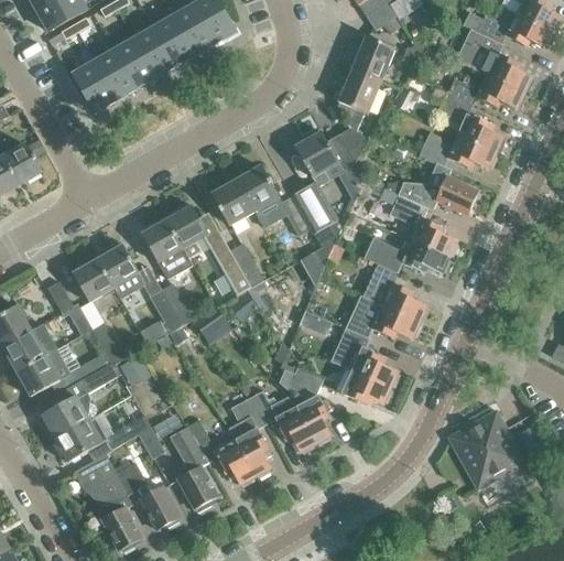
[(31,0),(36,9),(51,0),(31,0)]
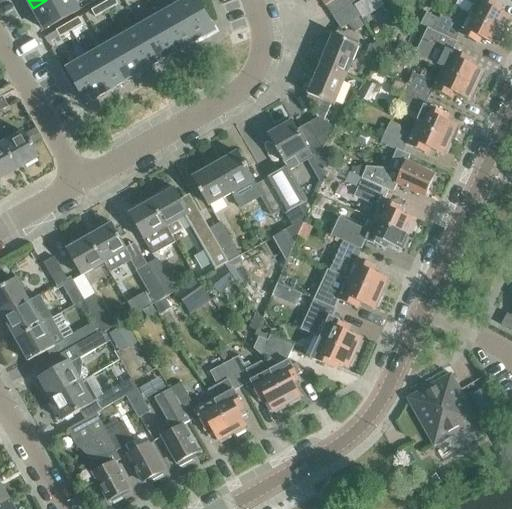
[(46,0),(33,8),(44,27),(79,7),(75,0),(46,0)]
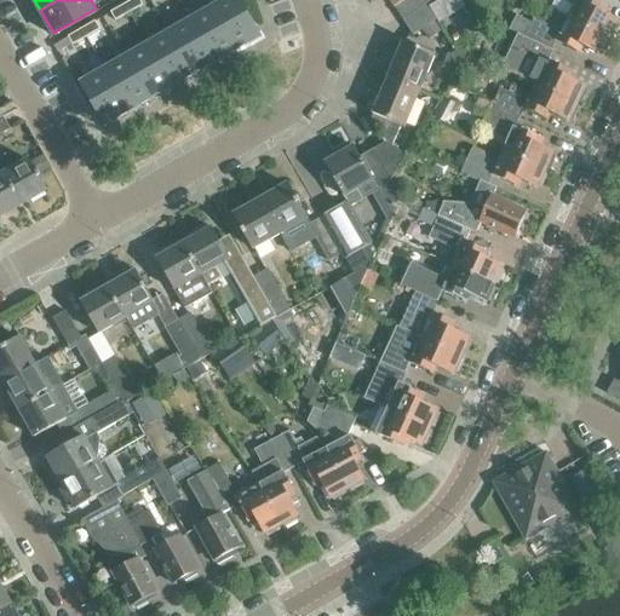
[(126,0),(124,1),(128,10),(142,3),(141,0),(126,0)]
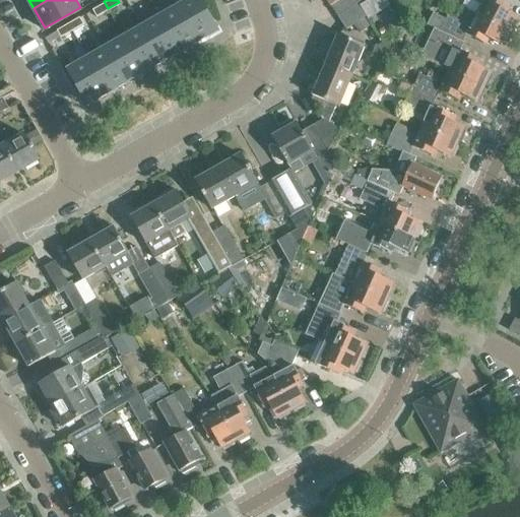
[(184,0),(177,4),(197,40),(217,28),(201,0),(184,0)]
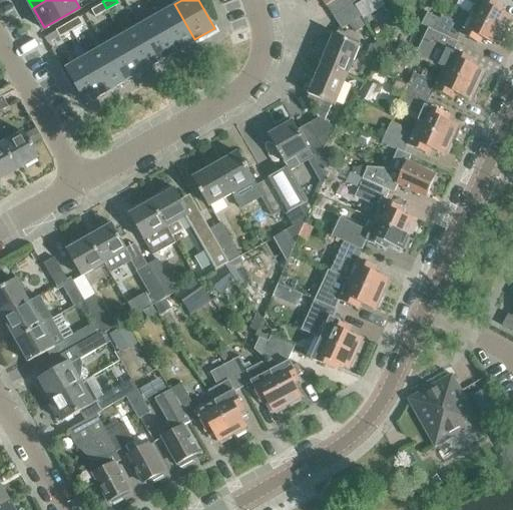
[(323,0),(326,4),(327,4),(333,14),(354,0),(323,0)]
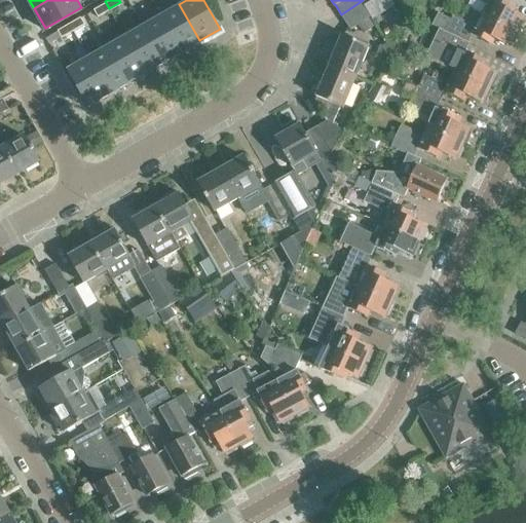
[(350,28),(372,12),(365,0),(363,0),(341,14),(350,28)]
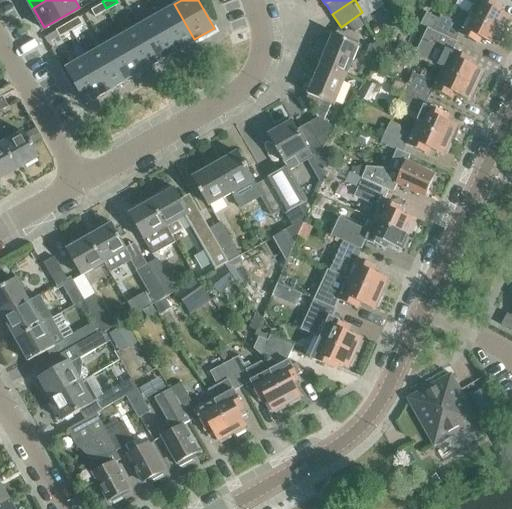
[(500,10),(503,5),(493,0),(468,0),(474,3),(469,12),(503,29),(504,27),(506,28),(511,19),(509,17),(510,15),(500,10)]
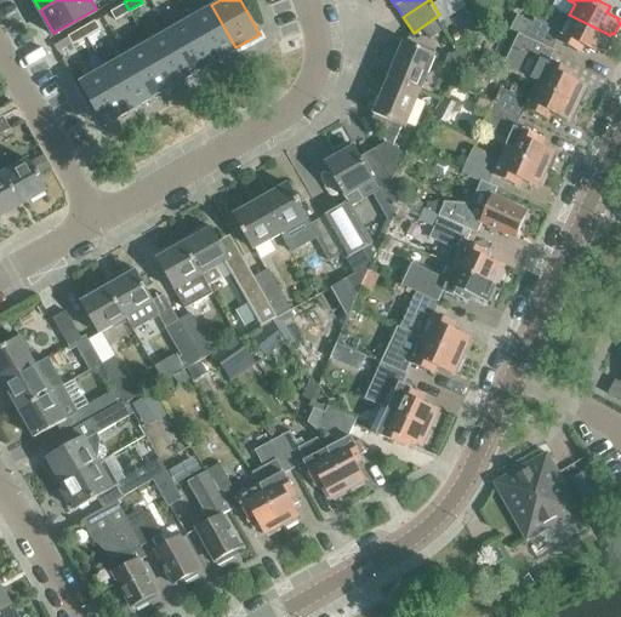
[(129,10),(124,1),(110,10),(115,18),(129,10)]
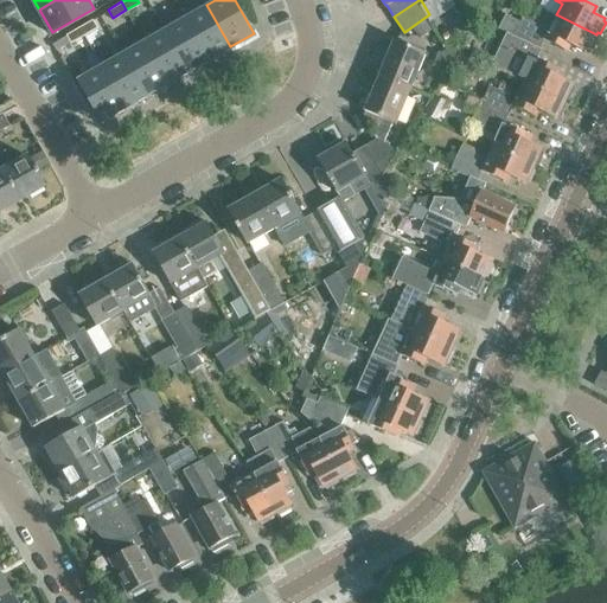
[(186,17),(210,58),(230,46),(206,5),(186,17)]
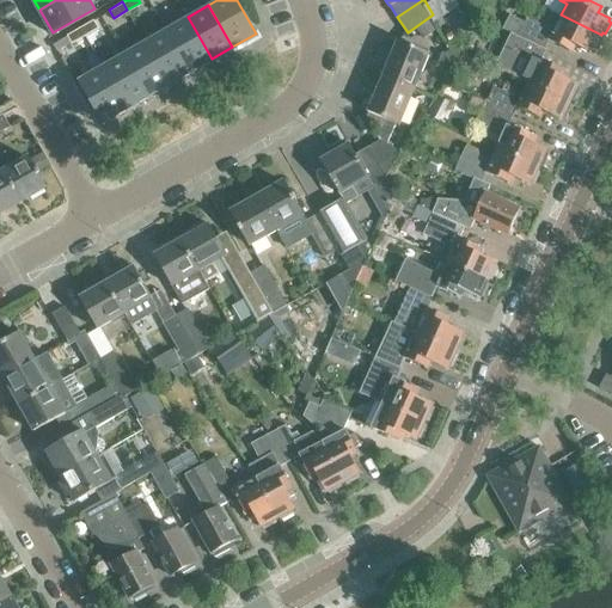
[(600,38),(601,35),(561,14),(554,29),(526,16),(525,20),(509,13),(503,28),(512,31),(544,47),(549,37),(573,49),(575,43),(592,53),(594,49),(597,50),(603,40),(600,38)]
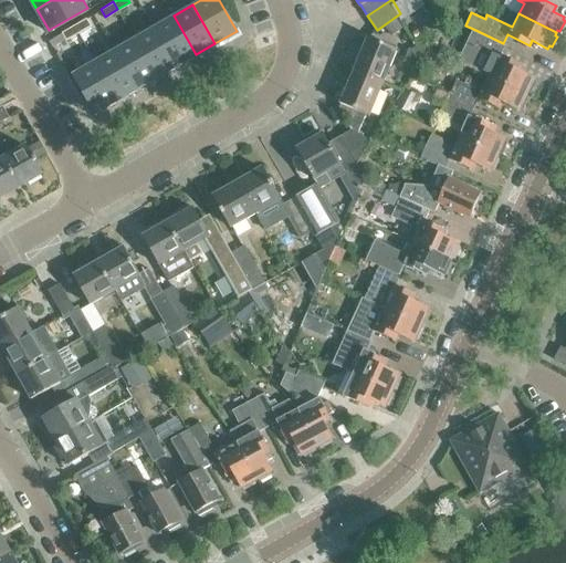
[(196,54),(174,16),(154,27),(176,65),(196,54)]
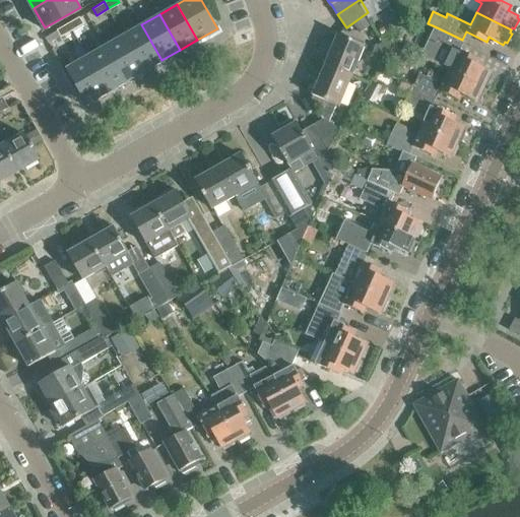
[(83,22),(79,15),(68,21),(72,28),(83,22)]
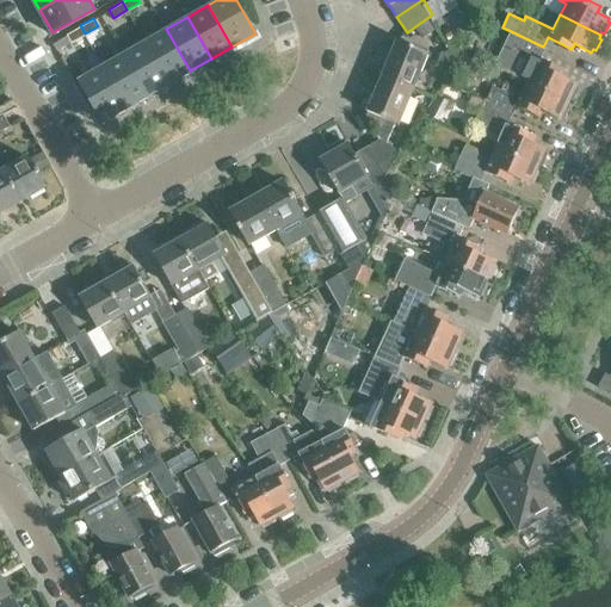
[(80,25),(66,33),(71,42),(85,33),(80,25)]
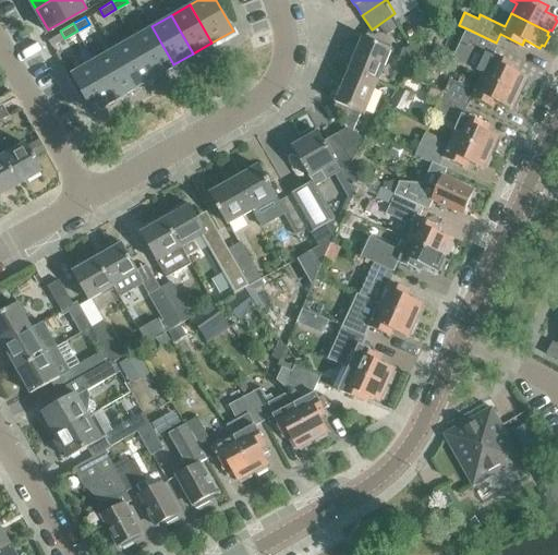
[(173,64),(152,26),(132,37),(154,75),(173,64)]
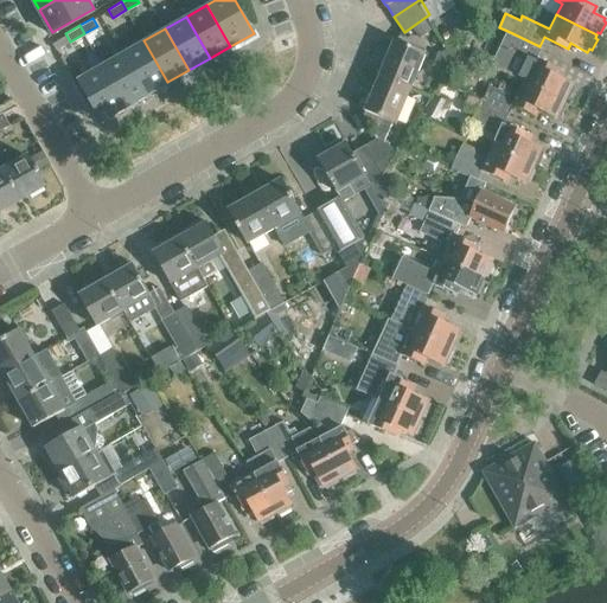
[(491,64),(524,79),(564,100),(566,96),(568,97),(574,87),(572,84),(573,82),(556,74),(558,68),(535,56),(540,46),(508,31),(491,64)]
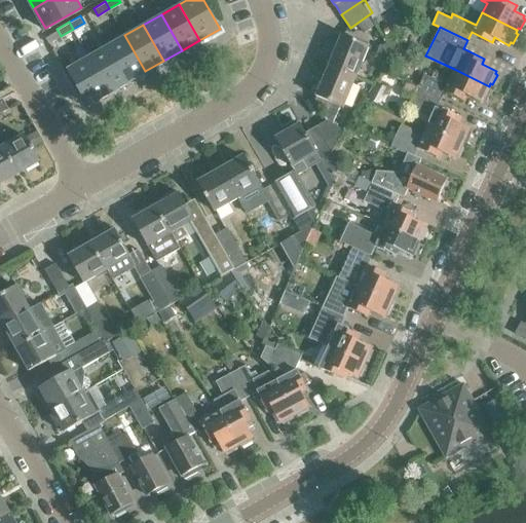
[(368,44),(341,33),(329,64),(355,75),(368,44)]
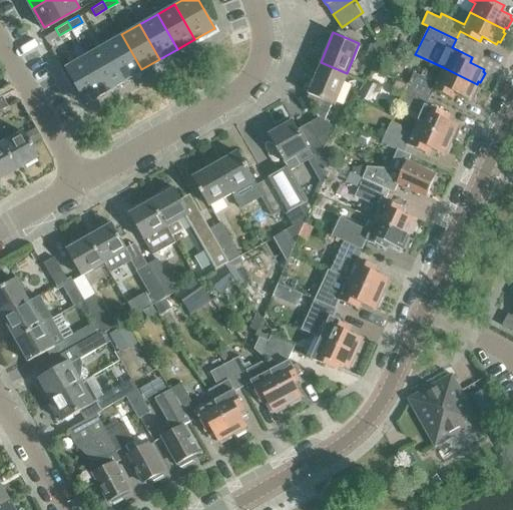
[(141,69),(121,34),(104,45),(124,80),(141,69)]
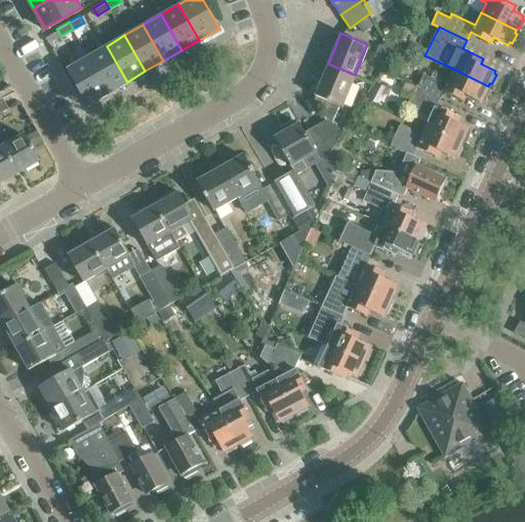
[(127,82),(107,46),(88,56),(109,92),(127,82)]
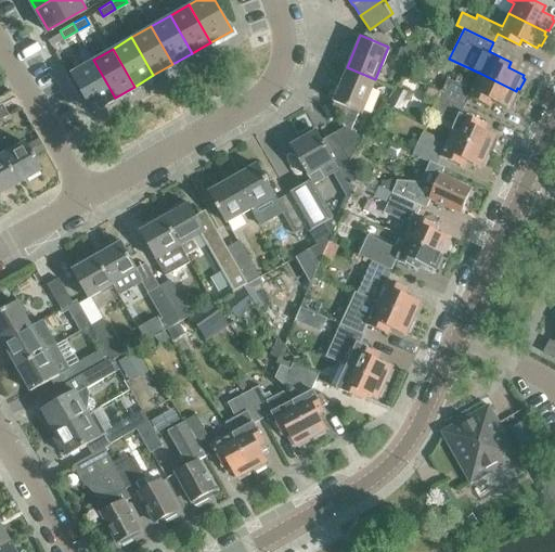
[(93,60),(72,72),(93,110),(115,98),(93,60)]
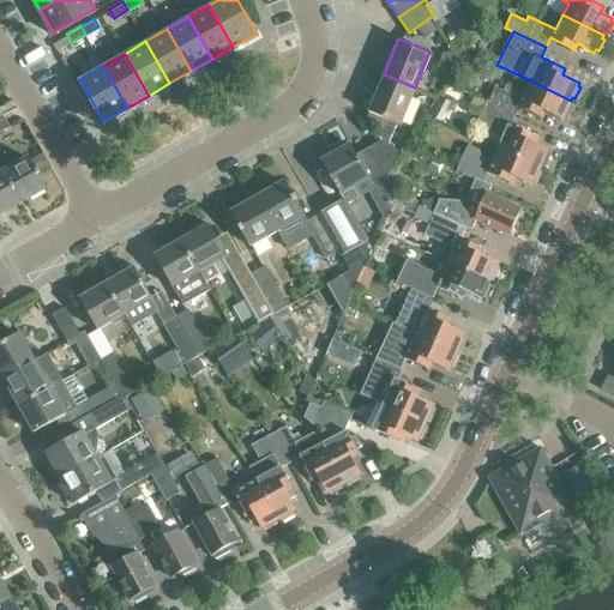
[(415,88),(384,74),(369,110),(371,110),(368,118),(383,124),(386,116),(401,122),(415,88)]
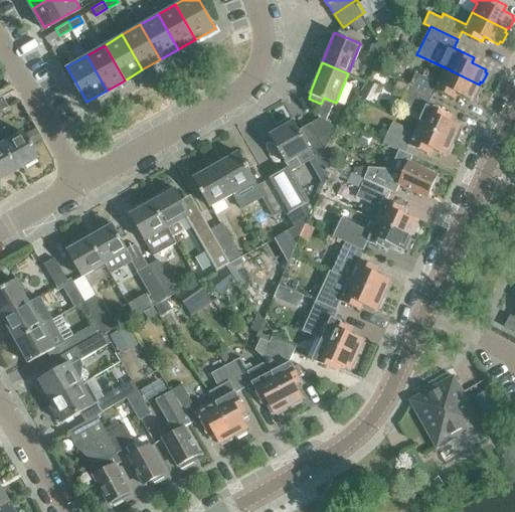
[(478,87),(479,84),(445,67),(440,77),(424,70),(422,74),(418,72),(412,87),(432,96),(436,88),(455,98),(457,93),(472,100),(473,97),(475,98),(480,88),(478,87)]
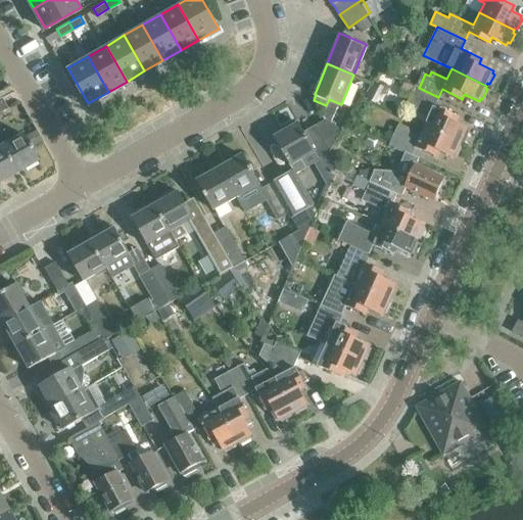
[(419,88),(416,86),(407,105),(429,115),(425,126),(460,141),(461,139),(464,140),(468,130),(466,129),(467,126),(457,122),(459,115),(435,105),(438,97),(419,88)]
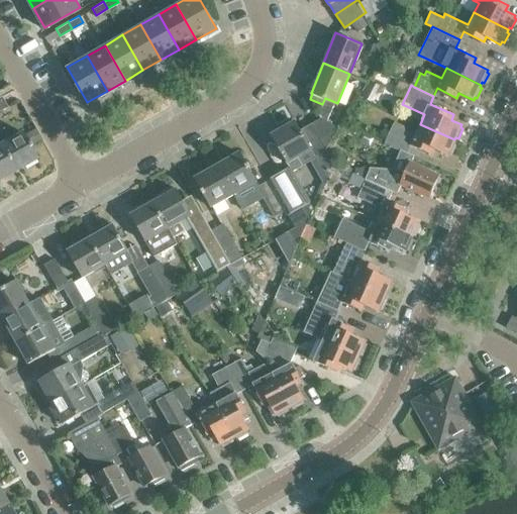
[(321,116),(310,122),(325,148),(338,126),(321,116)]
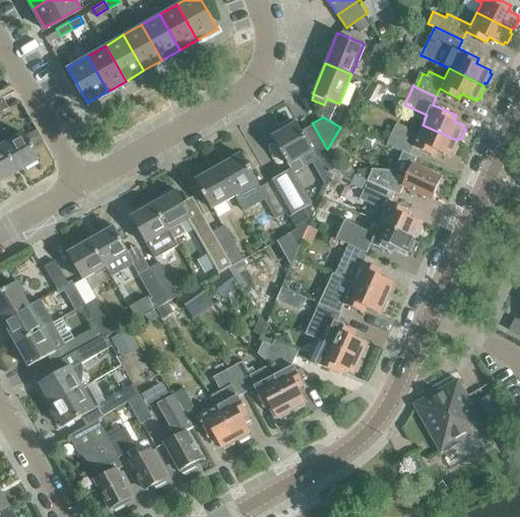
[(304,165),(299,156),(313,148),(318,157),(328,150),(327,149),(312,123),(302,129),(297,120),(272,134),(290,167),(269,180),(286,210),(297,228),(285,234),(296,251),(316,208),(294,171),(304,165)]
